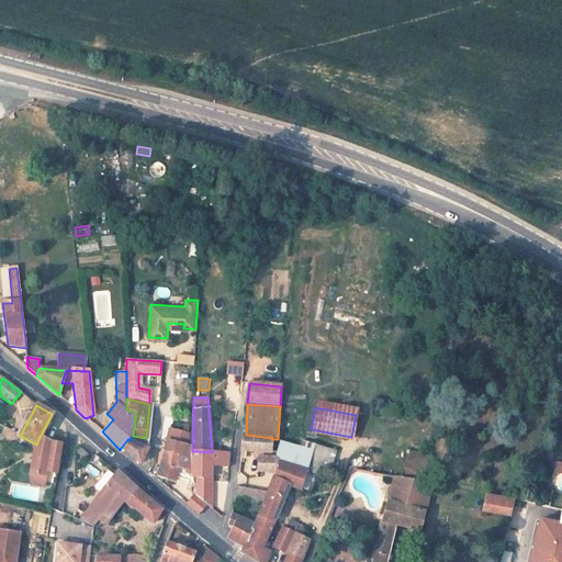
[(175,431),(189,434),(190,425),(177,423),(175,431)]
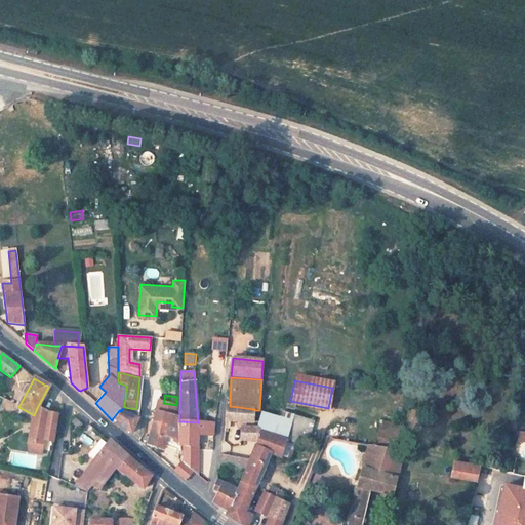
[(157,402),(155,410),(171,413),(176,413),(176,405),(163,403),(157,402)]
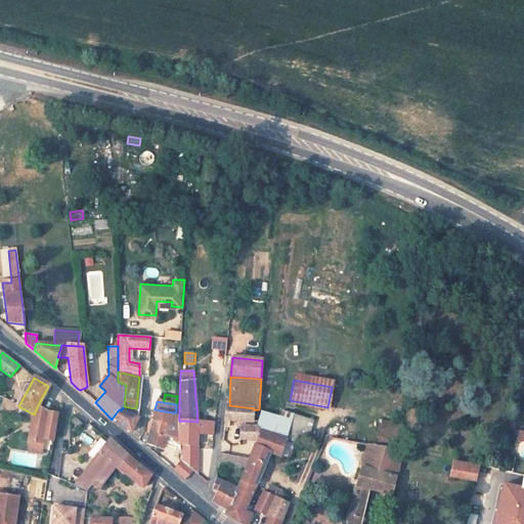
[(229,405),(226,405),(225,421),(236,422),(242,422),(241,439),(257,440),(257,430),(258,427),(258,423),(253,422),(253,409),(254,408),(229,405)]
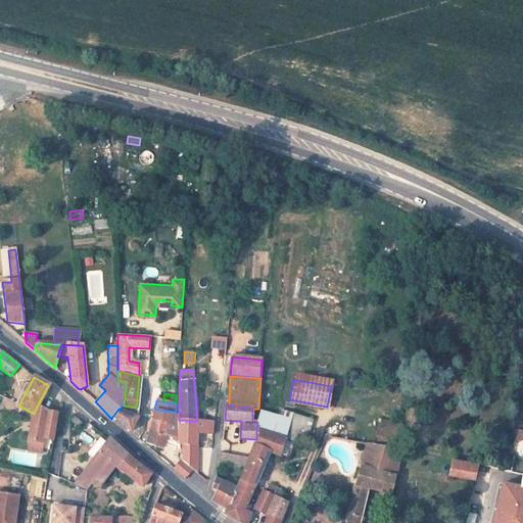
[(119,409),(112,417),(131,431),(137,417),(136,416),(135,408),(124,406),(121,410),(119,409)]
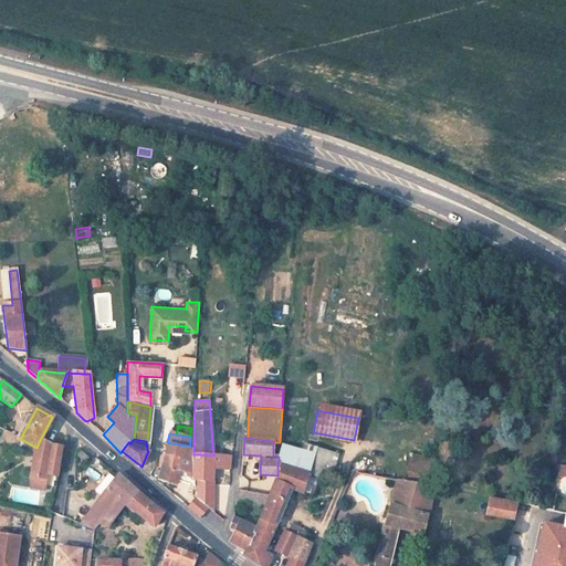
[(58,477),(63,448),(51,446),(40,440),(37,448),(33,454),(29,477),(30,477),(28,489),(42,491),(45,480),(46,474),(58,477)]
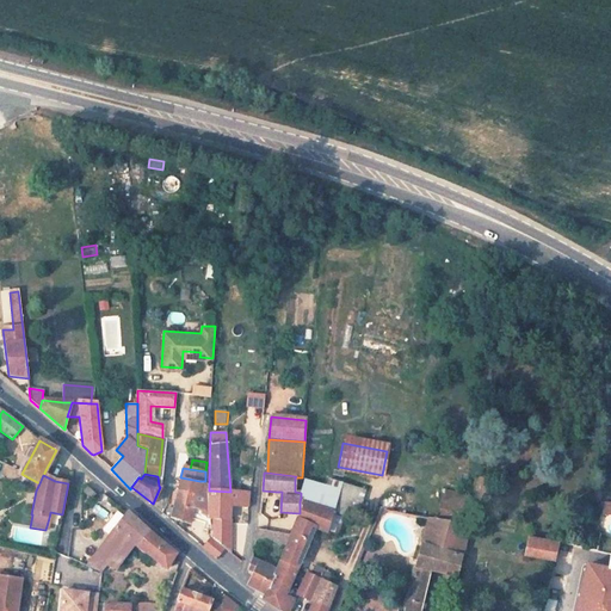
[(199,481),(180,477),(173,504),(176,504),(172,519),(189,523),(191,513),(209,519),(209,491),(209,481),(205,481),(199,481)]
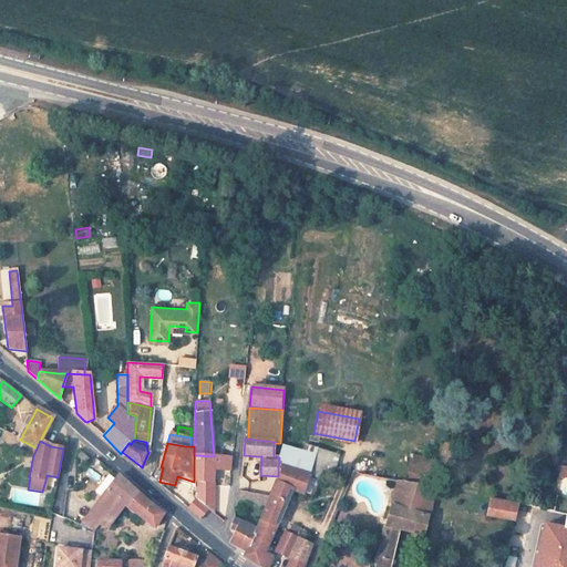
[(279,462),(278,465),(308,474),(313,456),(284,447),(279,462)]
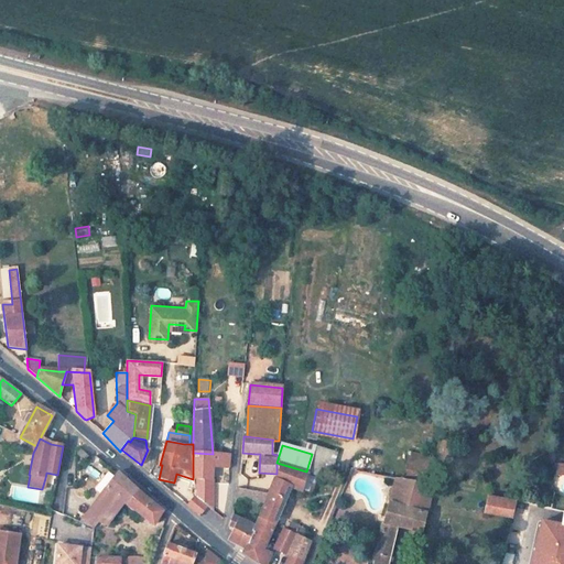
[(420,473),(422,453),(407,452),(404,472),(420,473)]
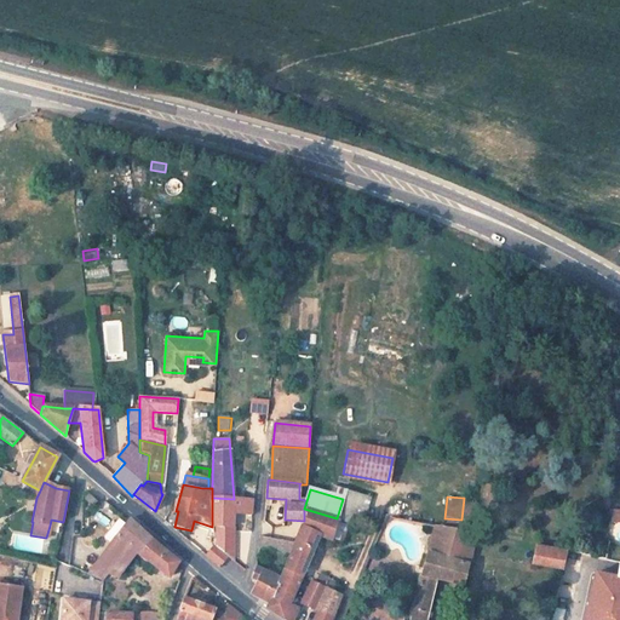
[(234,528),(234,514),(234,499),(212,498),(212,527),(227,527),(234,528)]
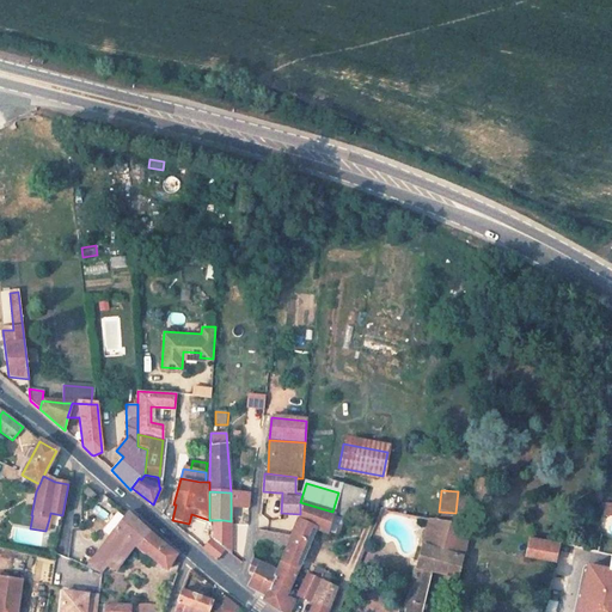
[(231,493),(231,507),(248,509),(248,493),(231,493)]
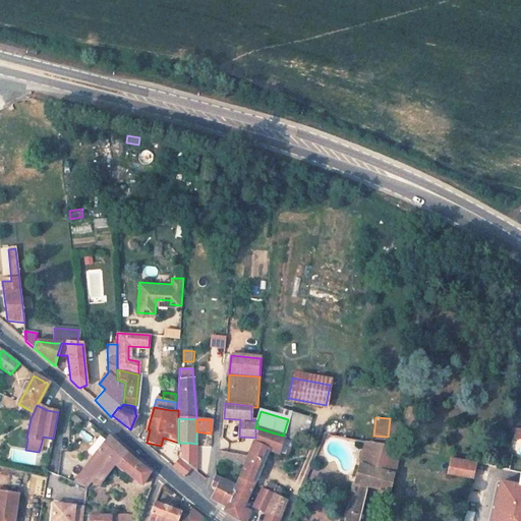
[(238,479),(253,485),(268,451),(279,455),(284,436),(283,436),(255,427),(255,438),(247,457),(244,465),(238,479)]
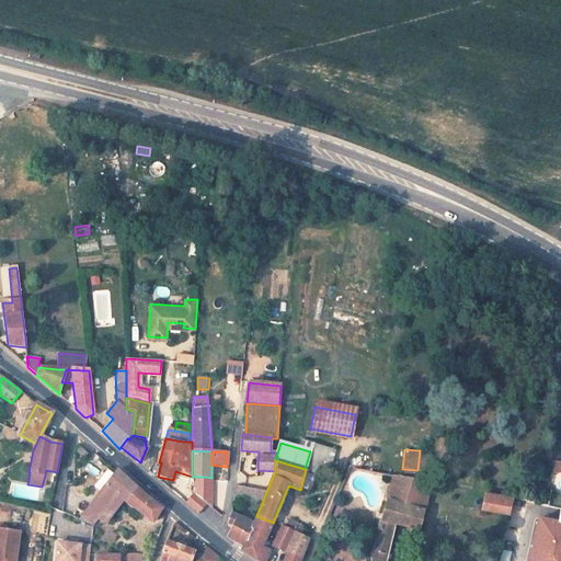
[(88,464),(84,470),(95,477),(99,470),(88,464)]
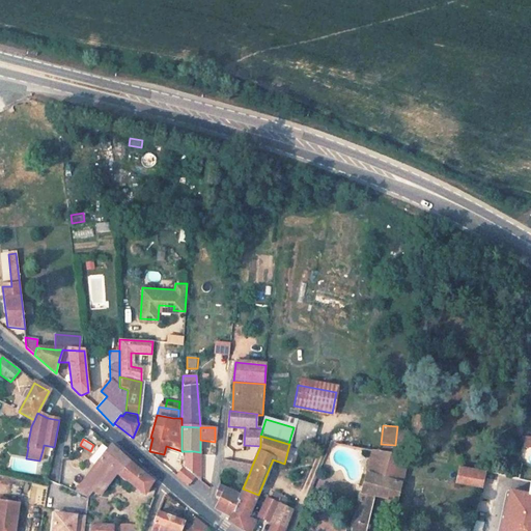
[(530,439),(523,439),(522,448),(530,448),(530,439)]
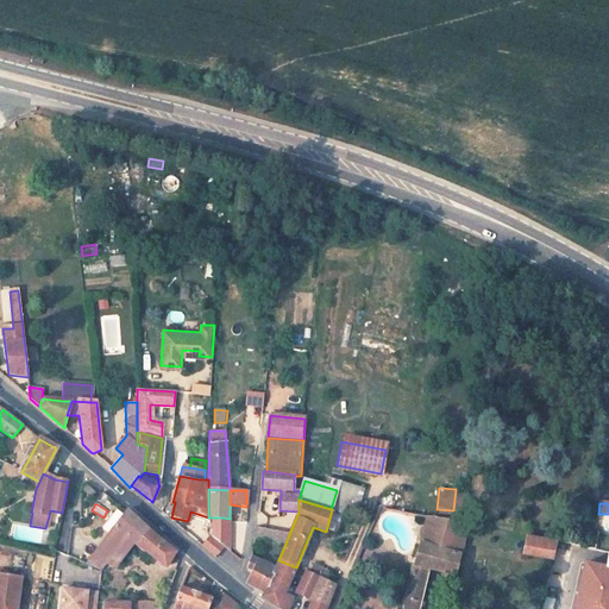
[(94,552),(88,566),(101,572),(106,562),(115,569),(135,545),(165,567),(175,552),(126,510),(125,513),(94,552)]
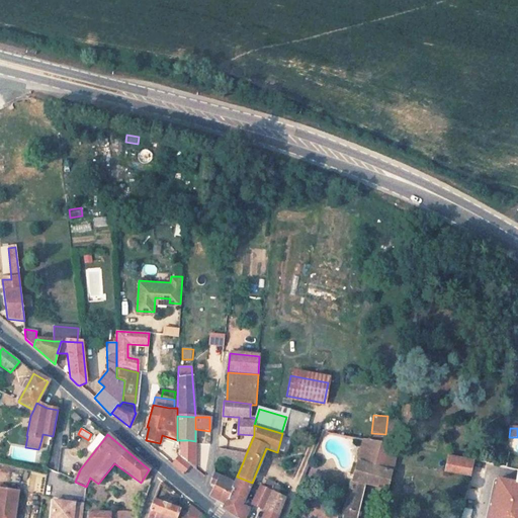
[(356,461),(391,471),(393,471),(399,447),(396,446),(362,440),(356,461)]
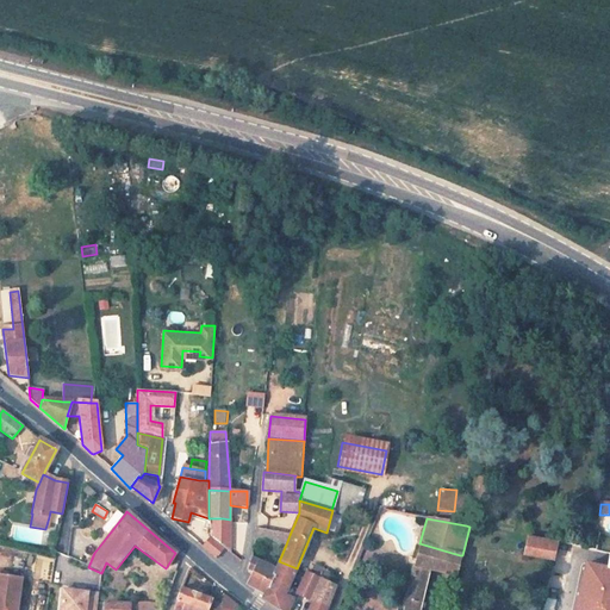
[(234,524),(226,523),(226,533),(240,534),(241,522),(234,521),(234,524)]
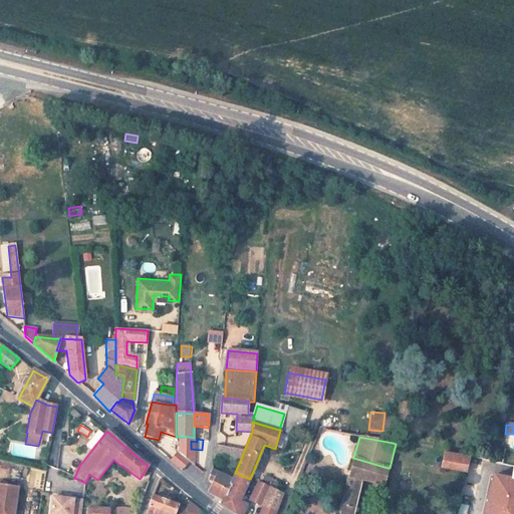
[(241,459),(244,451),(216,445),(214,454),(219,454),(241,459)]
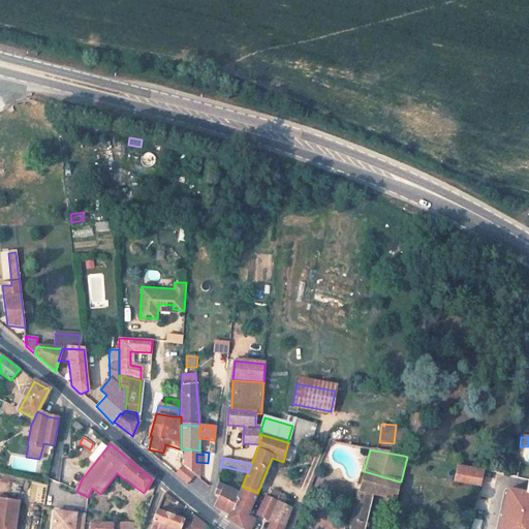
[(181,464),(173,473),(185,485),(193,474),(181,464)]
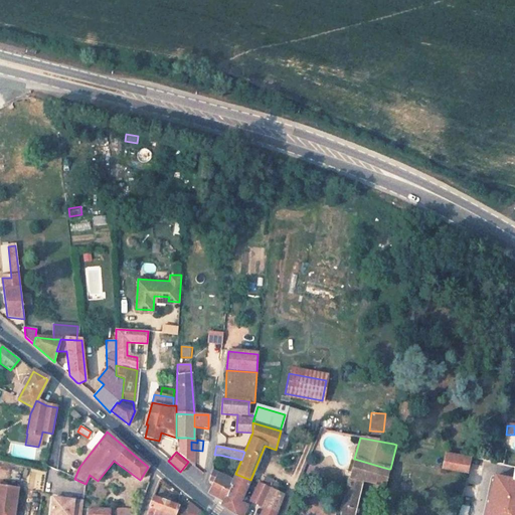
[(442,469),(466,473),(469,459),(445,454),(442,469)]
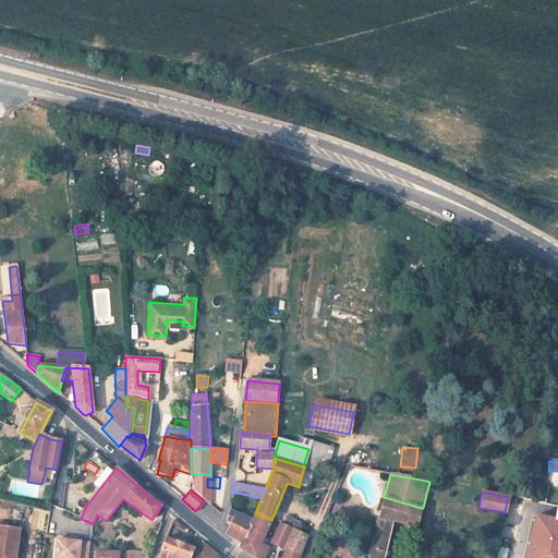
[(415,528),(421,508),(384,497),(366,556),(363,556),(362,557),(383,557),(392,522),(415,528)]
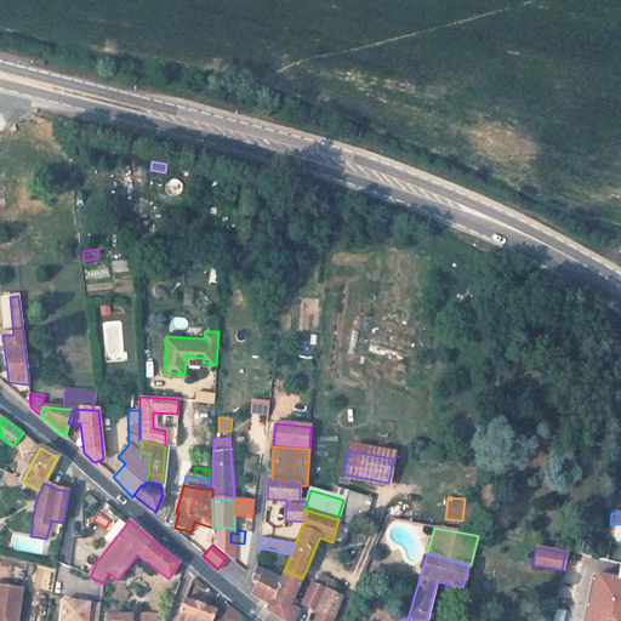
[(594,585),(620,590),(620,564),(616,580),(596,576),(594,585)]
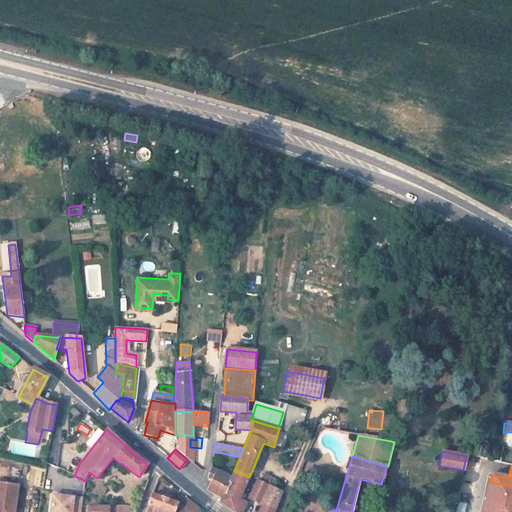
[(208,491),(223,499),(231,479),(211,469),(208,478),(213,480),(208,491)]
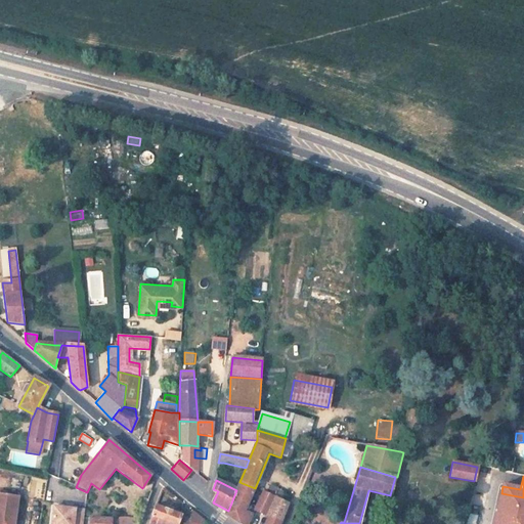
[(244,513),(255,488),(239,482),(236,490),(228,511),(226,514),(245,523),(247,523),(251,517),(244,513)]
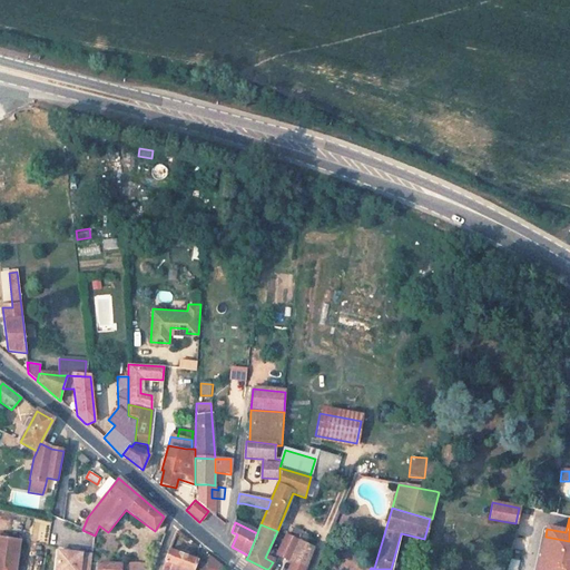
[(310,537),(294,530),(291,538),(306,544),(310,537)]
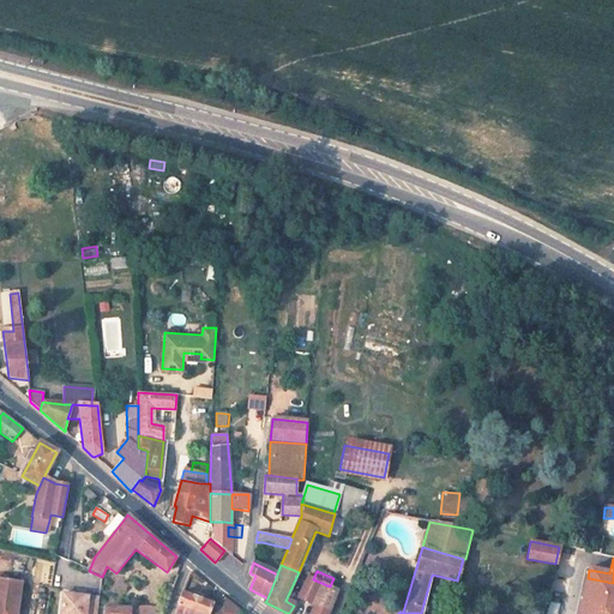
[(313,579),(308,577),(299,597),(315,605),(311,613),(326,613),(338,590),(330,587),(313,579)]
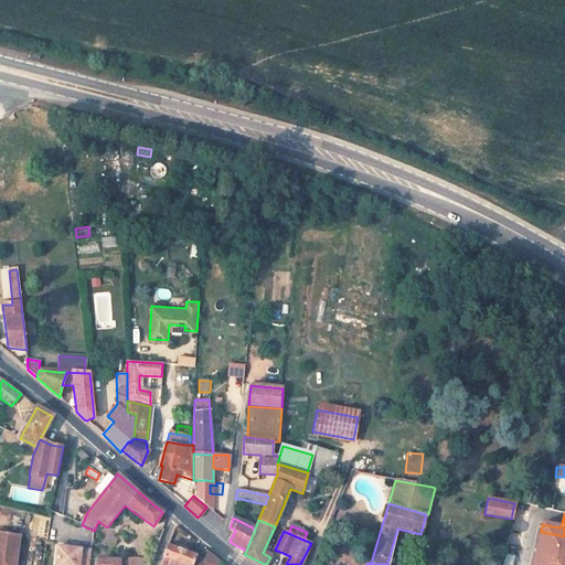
[(536,552),(533,564),(564,564),(564,536),(541,532),(540,535),(545,536),(542,553),(536,552)]
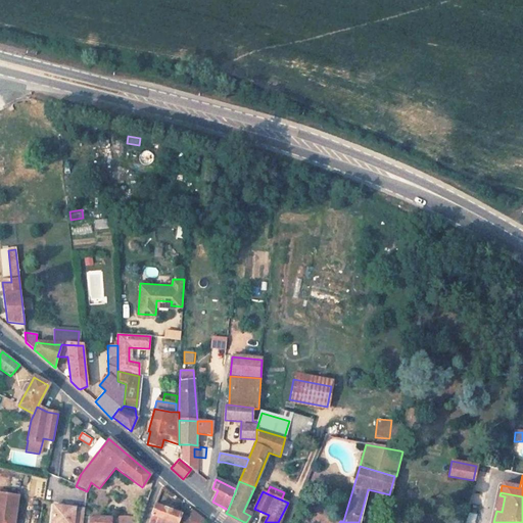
[(0,522),(13,522),(17,496),(0,493),(0,522)]
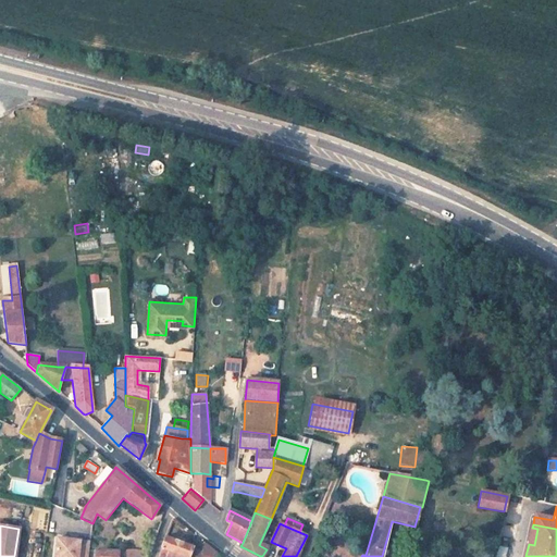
[(537,529),(532,528),(529,544),(534,545),(537,529)]
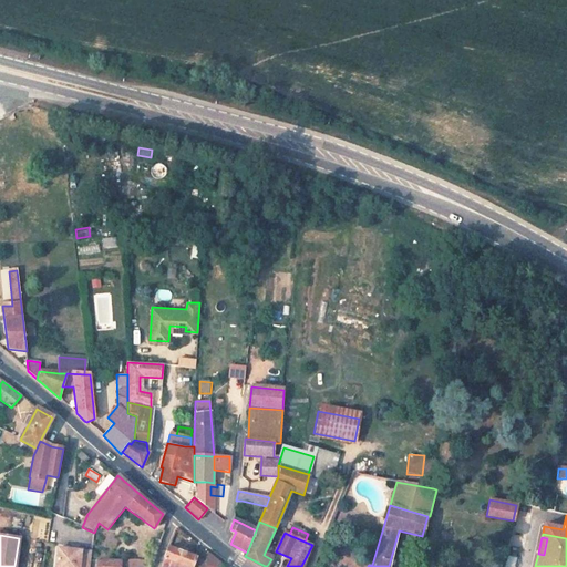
[(167,546),(164,559),(183,566),(204,566),(206,563),(196,559),(197,558),(167,546)]
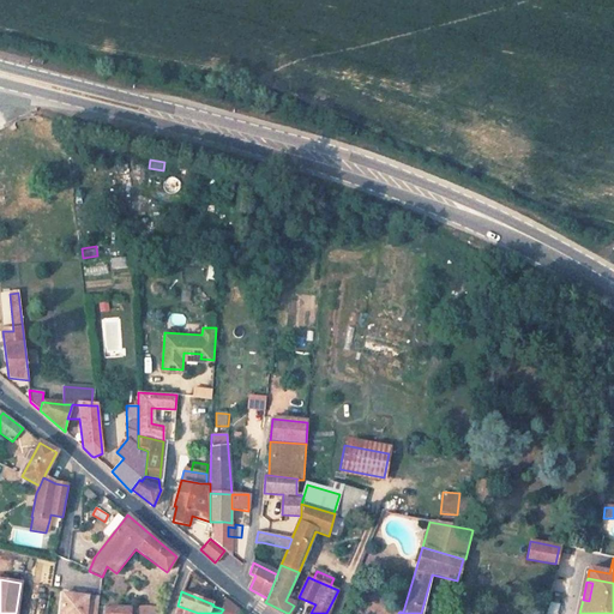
[(95,613),(98,599),(62,594),(59,613),(95,613)]
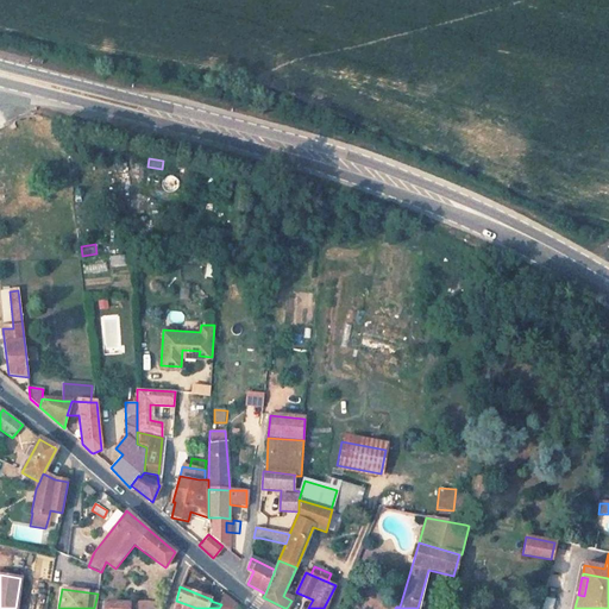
[(545,591),(540,608),(554,608),(556,606),(562,607),(570,608),(572,598),(545,591)]
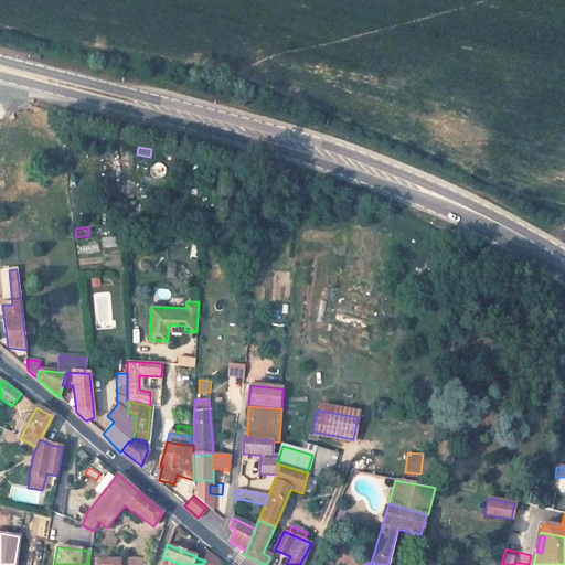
[(203,564),(216,564),(220,561),(206,551),(205,561),(203,564)]
